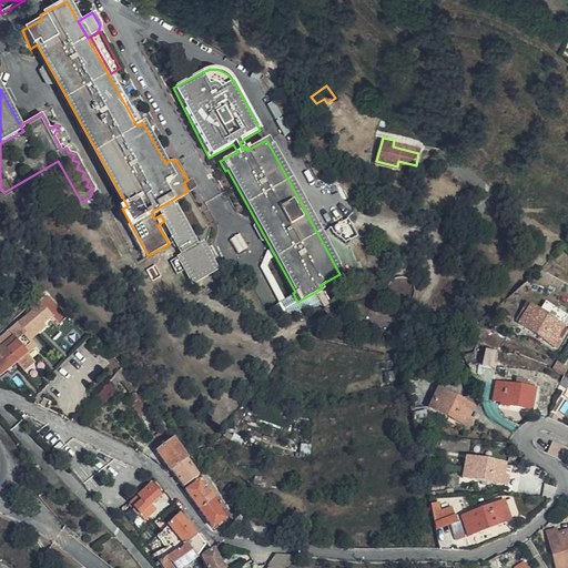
[(209,229),(188,191),(151,212),(154,219),(161,215),(164,221),(158,225),(169,244),(173,241),(181,255),(176,257),(192,286),(220,271),(205,243),(209,229)]
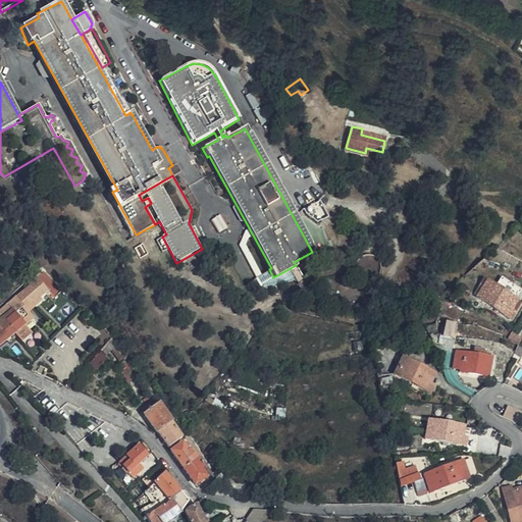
[(0,344),(14,331),(23,342),(34,332),(25,323),(33,317),(24,308),(28,306),(30,308),(34,306),(32,303),(38,298),(38,297),(46,289),(35,274),(13,292),(16,296),(0,309),(0,344)]
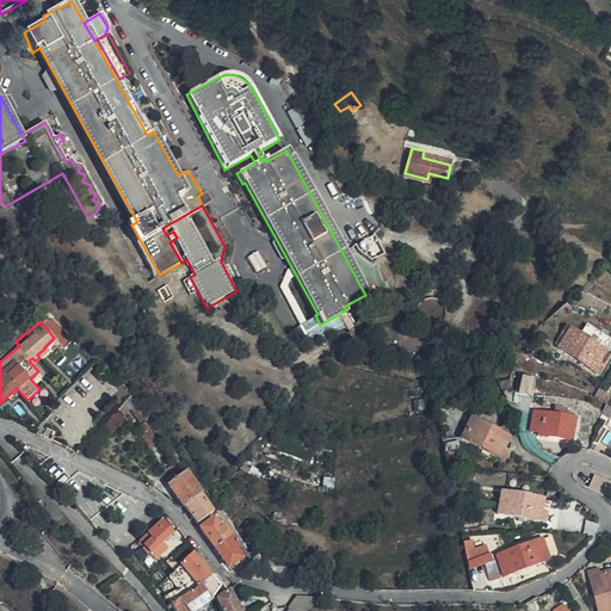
[(559,347),(575,358),(586,364),(599,372),(604,364),(599,362),(606,352),(605,351),(610,341),(586,326),(580,334),(571,328),(566,334),(562,332),(555,344),(560,346),(559,347)]
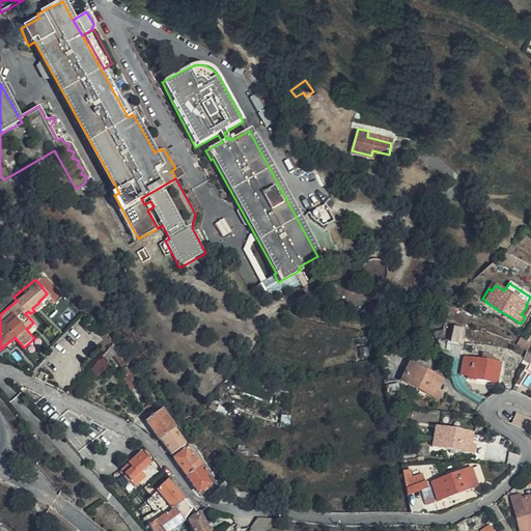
[(50,297),(59,299),(62,289),(53,287),(50,297)]
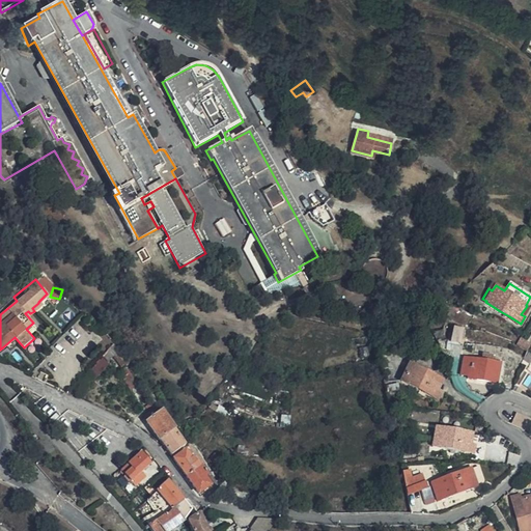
[(509,316),(500,311),(497,315),(506,320),(509,316)]
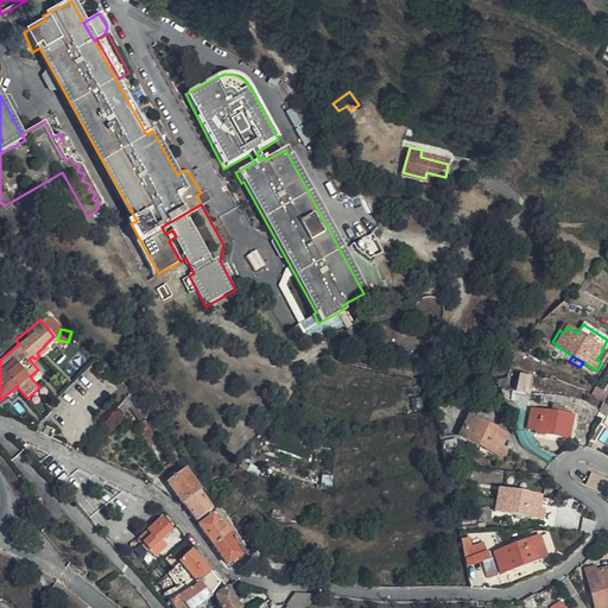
[(504,371),(492,374),(495,382),(505,380),(504,371)]
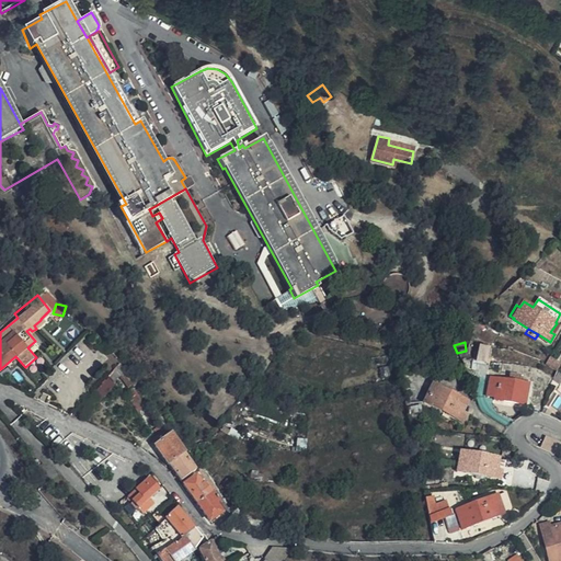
[(487,364),(490,348),(479,347),(476,362),(487,364)]
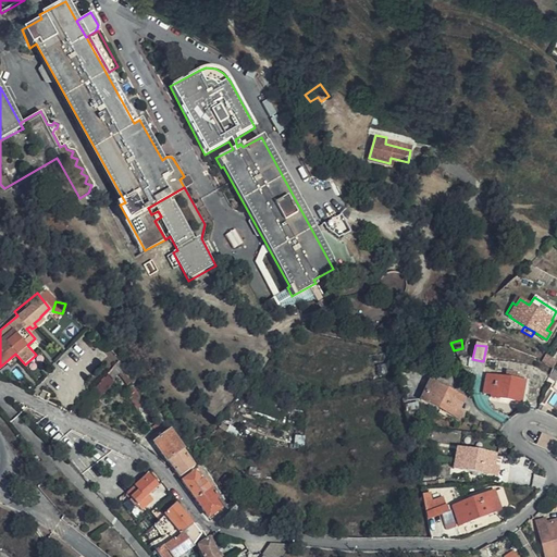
[(125,384),(137,375),(123,357),(119,360),(107,373),(113,380),(118,375),(125,384)]
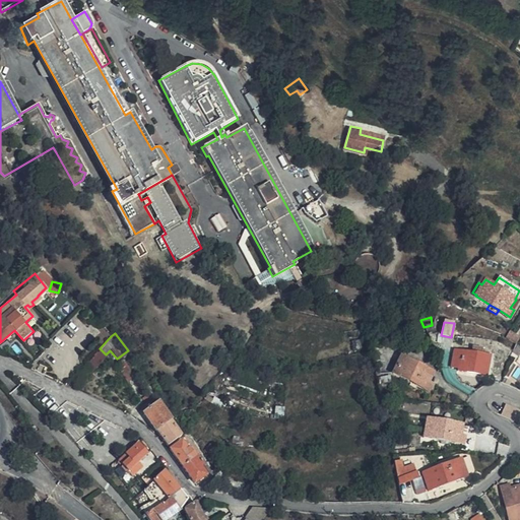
[(518,338),(509,333),(506,338),(516,343),(518,338)]
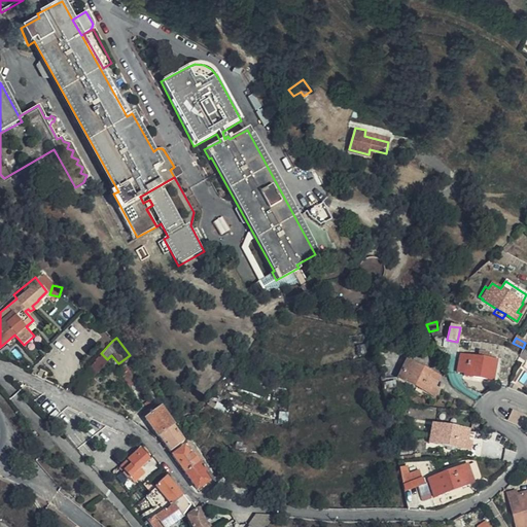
[(436,355),(432,346),(425,347),(428,357),(436,355)]
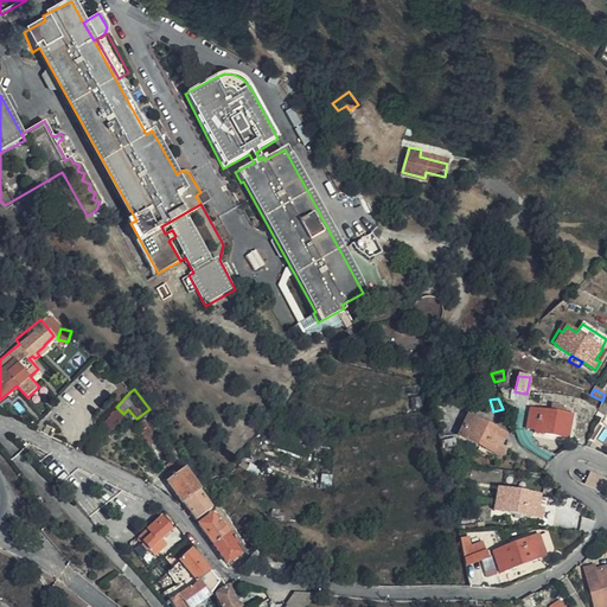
[(568,438),(572,416),(561,415),(562,408),(551,406),(549,413),(537,410),(537,414),(530,413),(528,428),(536,429),(535,433),(568,438)]
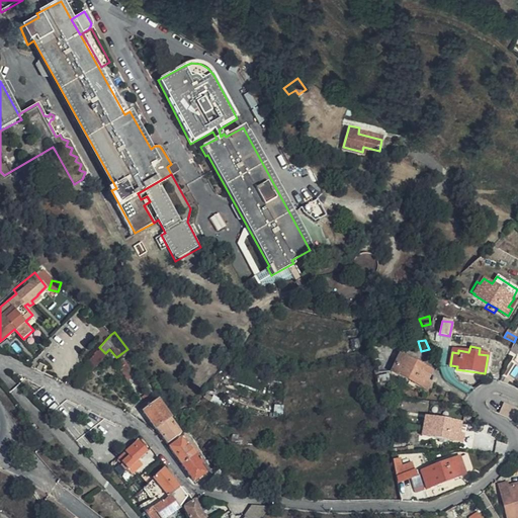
[(49,366),(59,356),(49,347),(38,357),(49,366)]
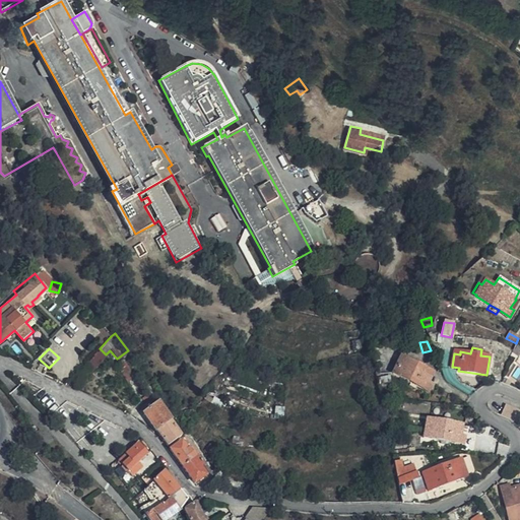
[(93,371),(106,358),(101,352),(87,365),(93,371)]
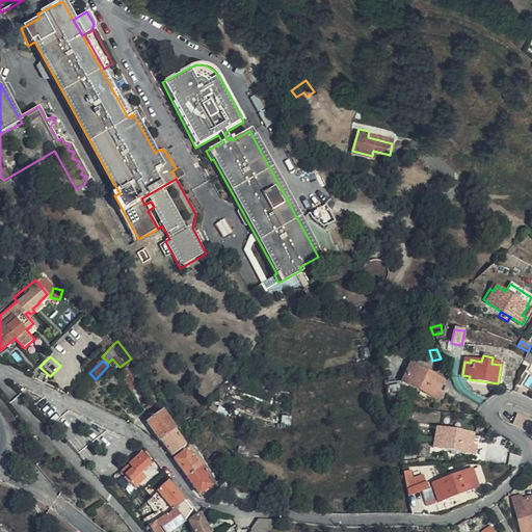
[(440,391),(443,381),(410,366),(402,382),(439,400),(443,392),(440,391)]
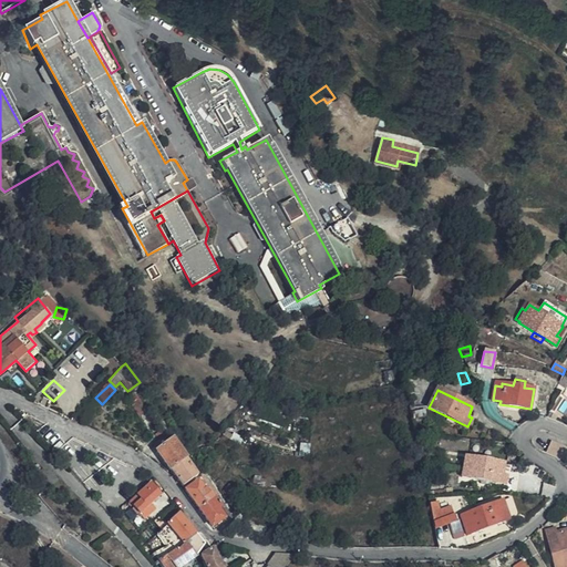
[(140,418),(146,413),(132,394),(126,399),(140,418)]
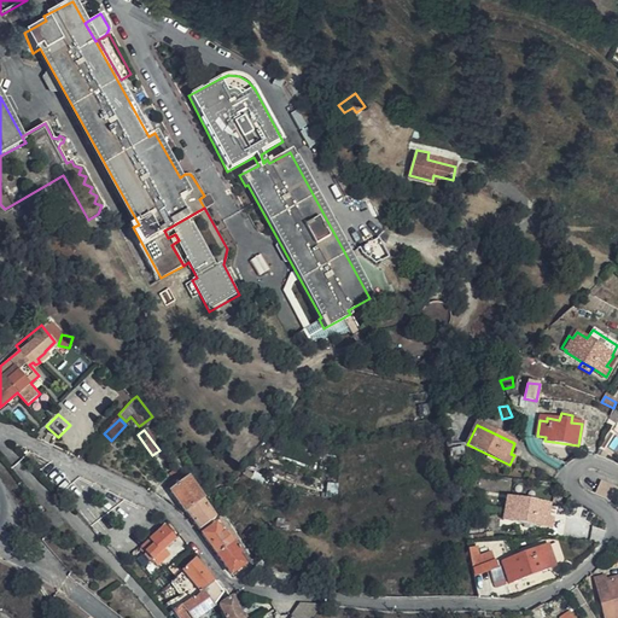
[(464,448),(448,450),(450,462),(466,459),(464,448)]
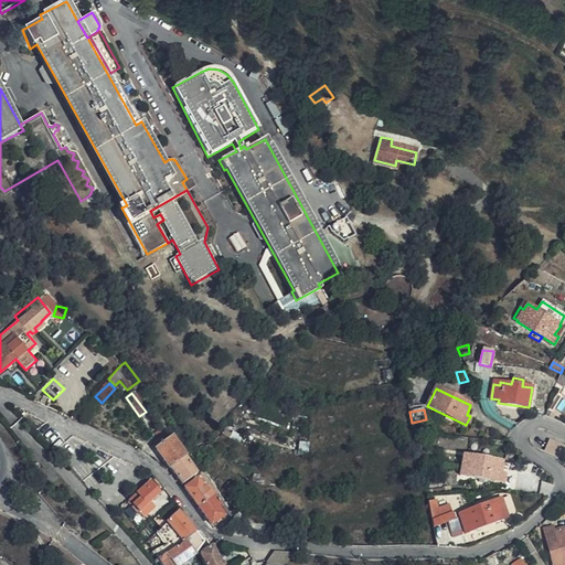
[(564,443),(550,438),(546,449),(553,452),(555,454),(560,458),(563,452),(564,452),(564,443)]
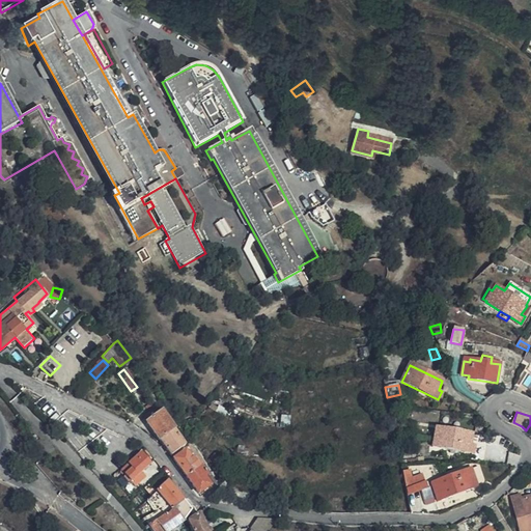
[(146,421),(169,454),(184,444),(160,413),(146,421)]
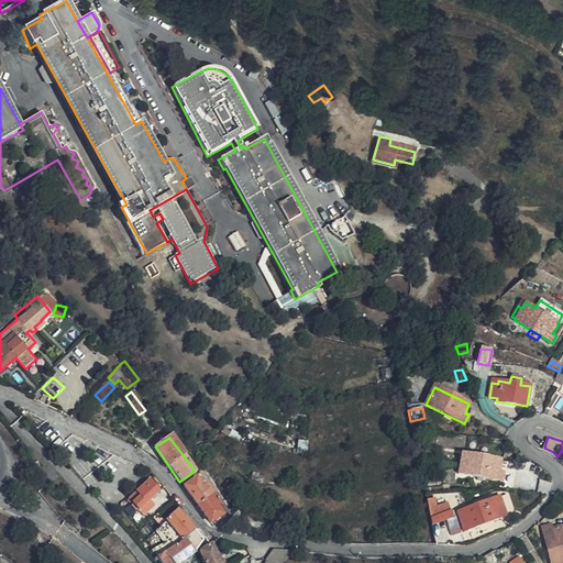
[(499,471),(501,460),(463,453),(459,474),(503,481),(504,472),(499,471)]
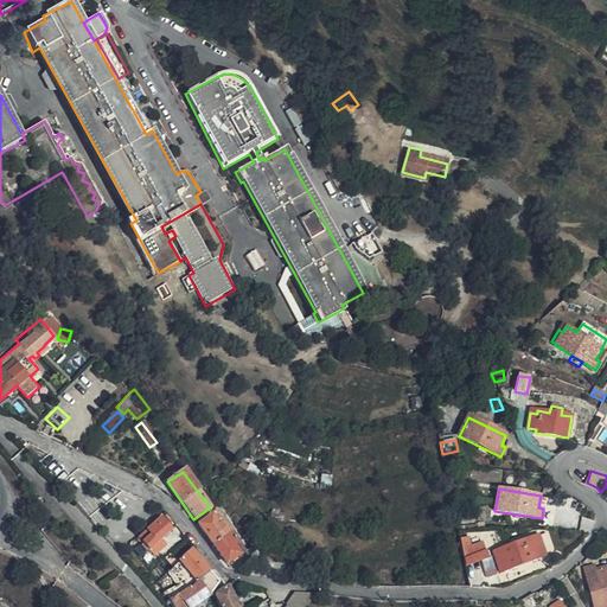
[(145,528),(136,536),(149,550),(157,543),(171,529),(160,516),(146,529),(145,528)]
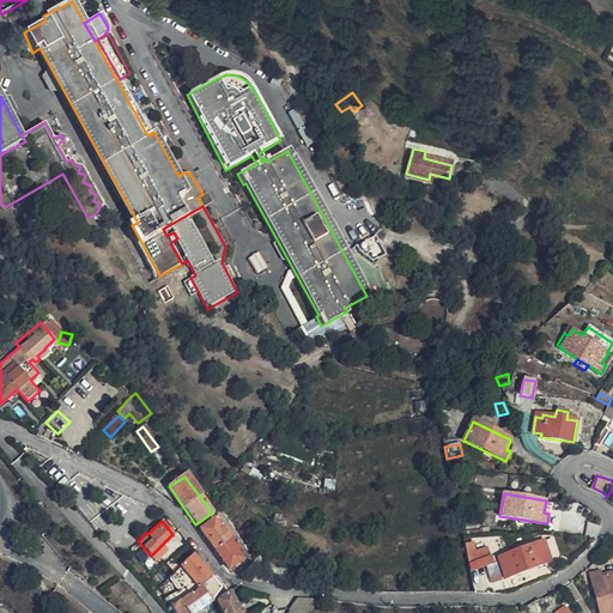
[(199,529),(213,548),(230,536),(223,526),(218,529),(212,521),(199,529)]
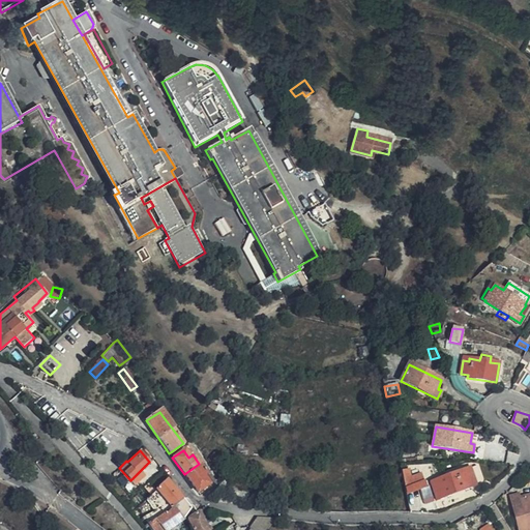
[(95,470),(111,457),(106,452),(91,465),(95,470)]
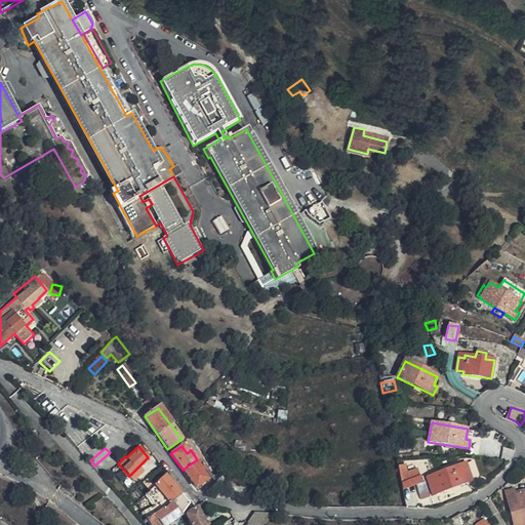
[(101,472),(115,458),(111,453),(96,468),(101,472)]
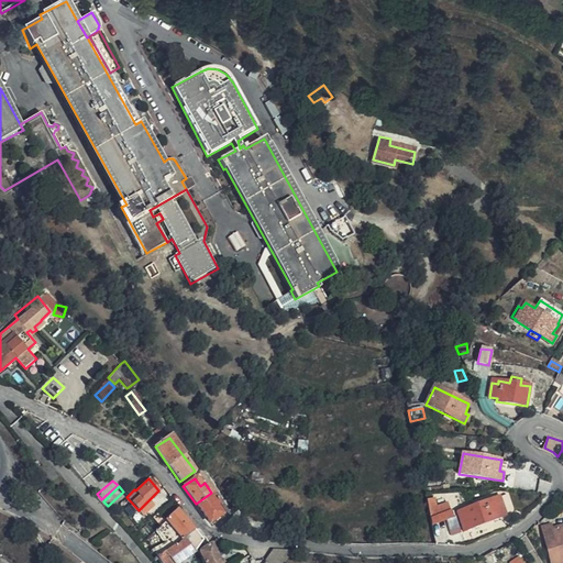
[(224,511),(227,514),(230,511),(216,490),(211,493),(224,511)]
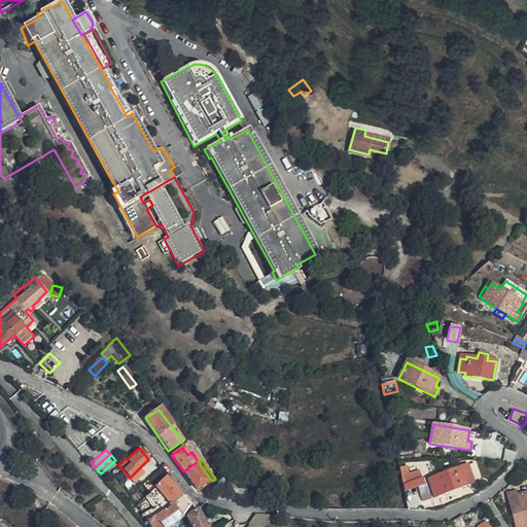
[(198,461),(183,471),(196,489),(210,479),(198,461)]
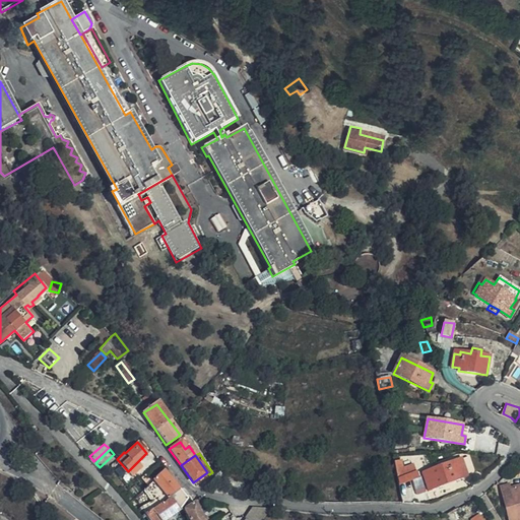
[(463,477),(460,468),(464,466),(461,458),(423,472),(430,490),(463,477)]
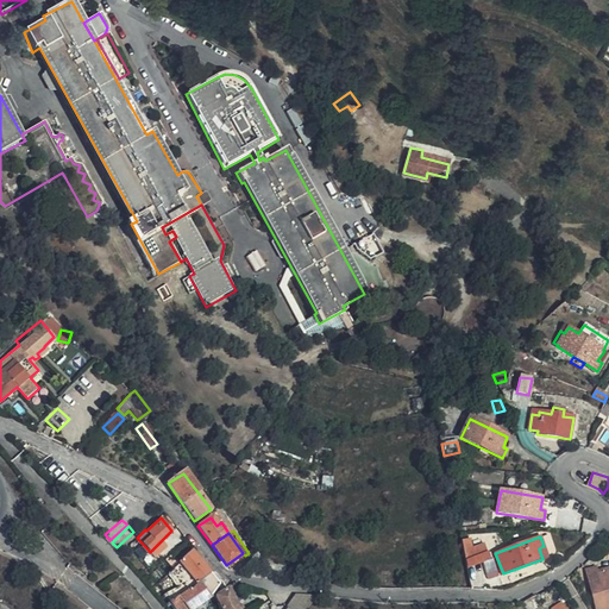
[(462,542),(465,560),(488,552),(485,545),(471,550),(469,542),(462,542)]
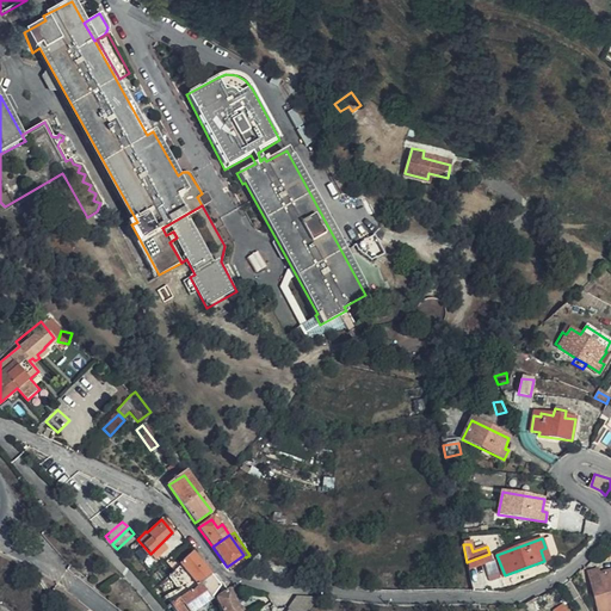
[(179,563),(191,554),(184,545),(173,555),(179,563)]
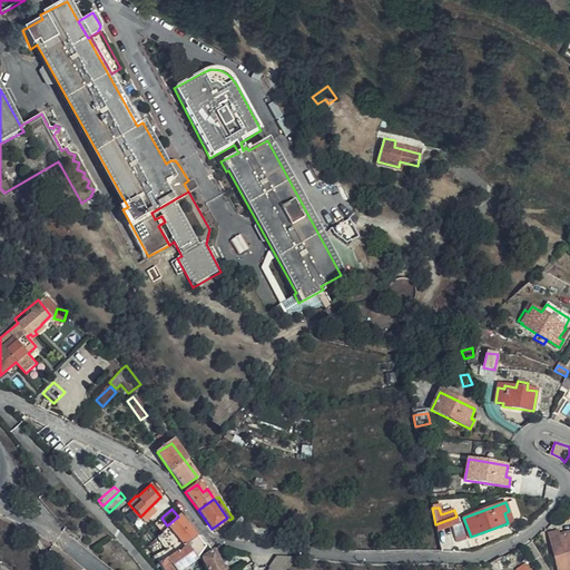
[(147,510),(140,517),(146,521),(153,516),(147,510)]
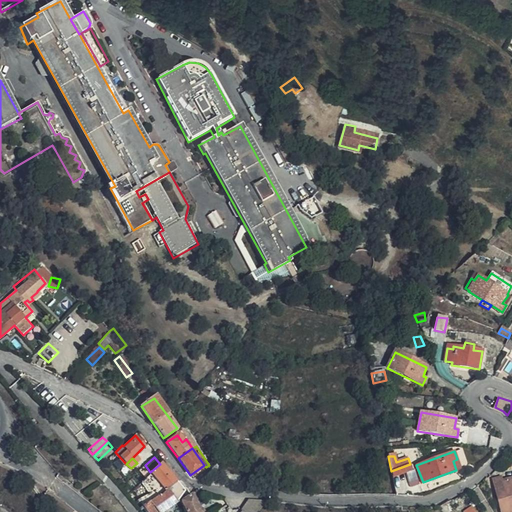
[(153,486),(138,499),(143,505),(150,500),(175,482),(161,466),(160,464),(150,472),(145,477),(153,486)]
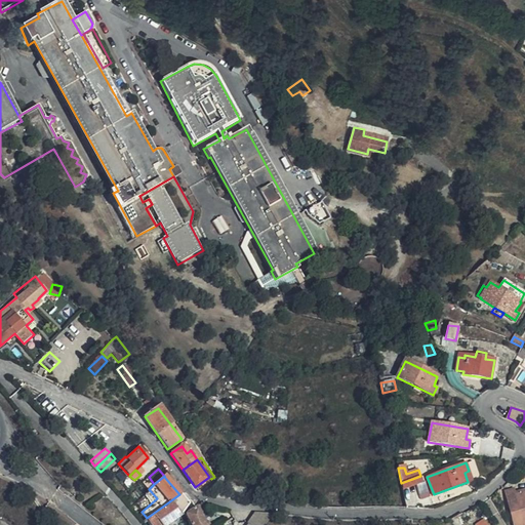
[(430,496),(425,482),(415,485),(420,500),(430,496)]
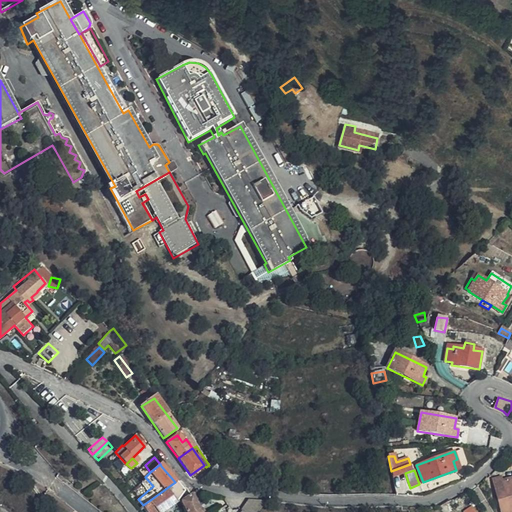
[(502,511),(511,511),(511,478),(502,481),(501,477),(494,479),(502,511)]
